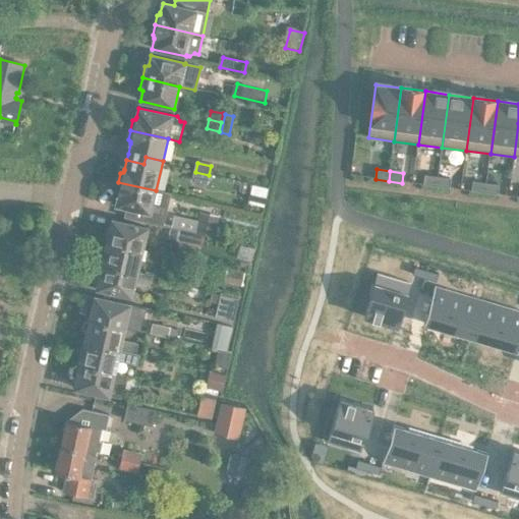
[(209,175),(195,172),(193,181),(207,184),(209,175)]
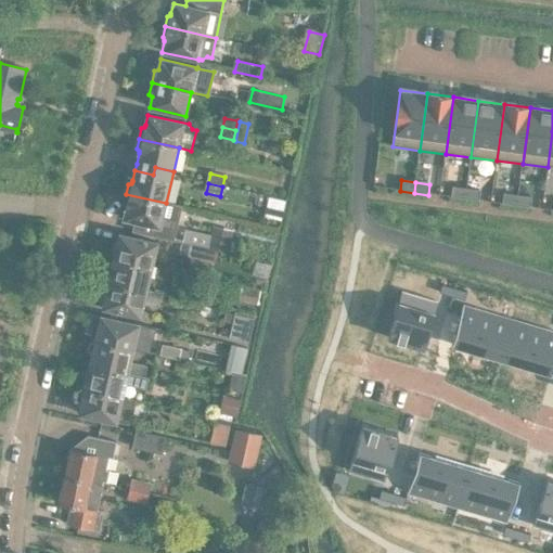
[(451,197),(465,200),(467,190),(453,188),(451,197)]
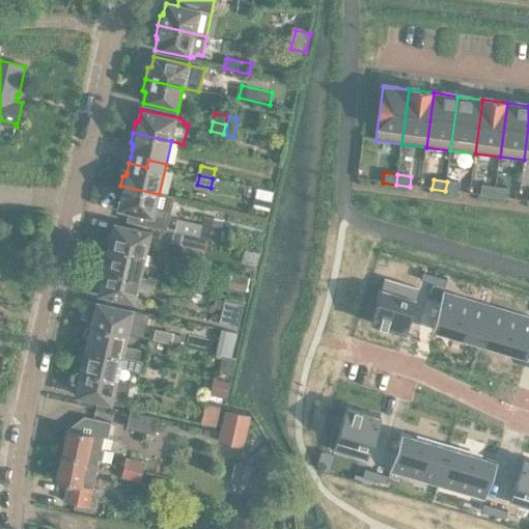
[(460,183),(447,182),(445,191),(458,193),(460,183)]
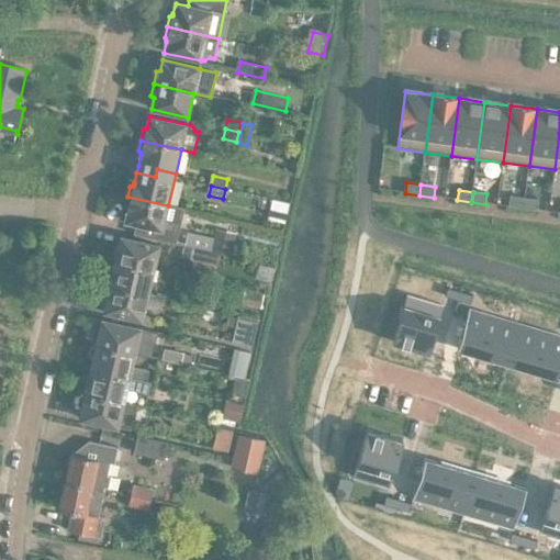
[(185,210),(168,205),(127,197),(125,206),(127,210),(127,212),(125,222),(138,225),(136,236),(177,245),(185,210)]
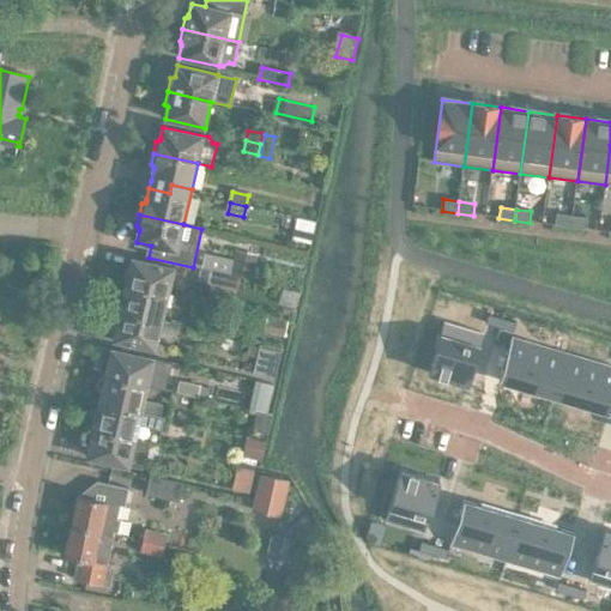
[(572,228),(573,217),(557,215),(556,227),(572,228)]
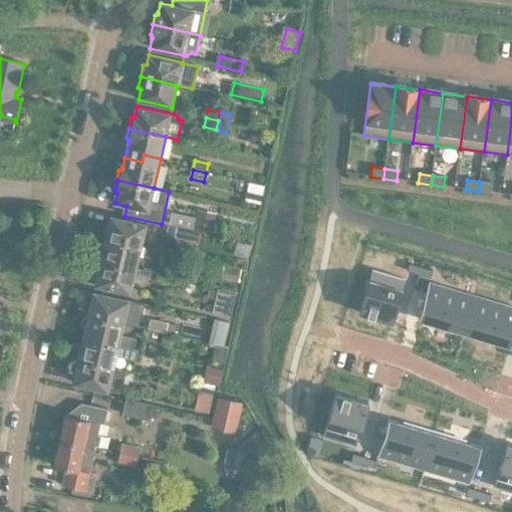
[(479,191),(491,193),(493,184),(480,182),(479,191)]
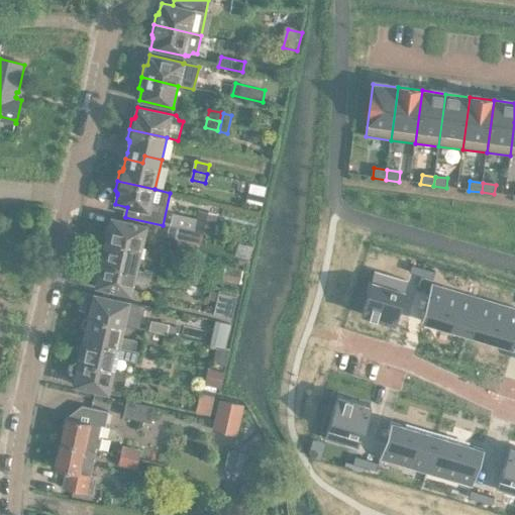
[(248,204),(262,207),(266,189),(253,186),(248,204)]
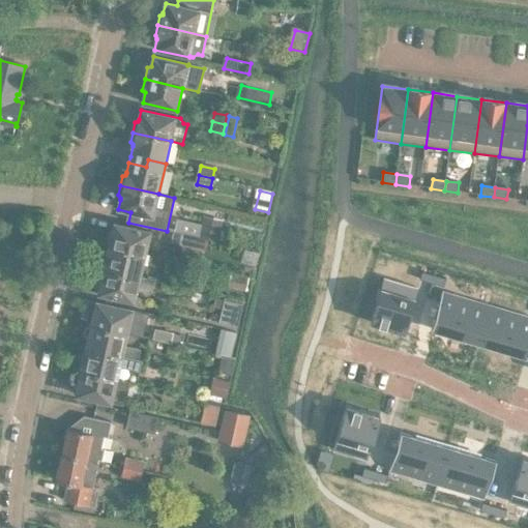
[(208,239),(218,241),(222,228),(202,224),(200,237),(208,239)]
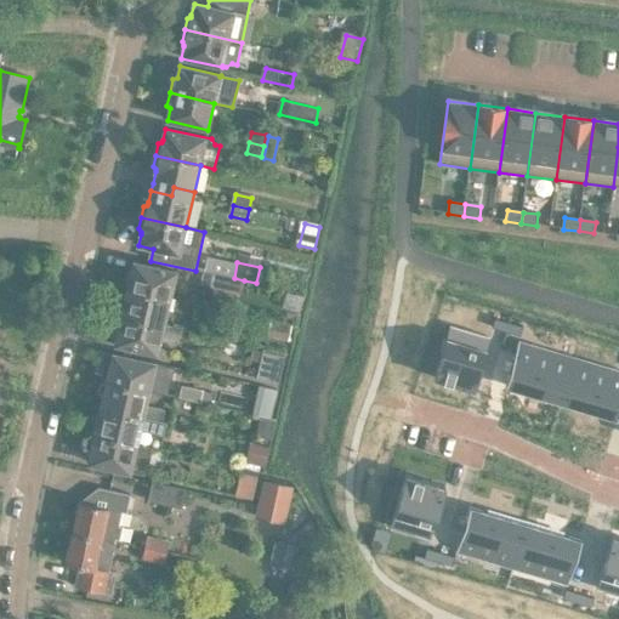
[(126,288),(129,289),(129,290),(170,299),(176,272),(135,263),(132,276),(129,274),(126,288)]
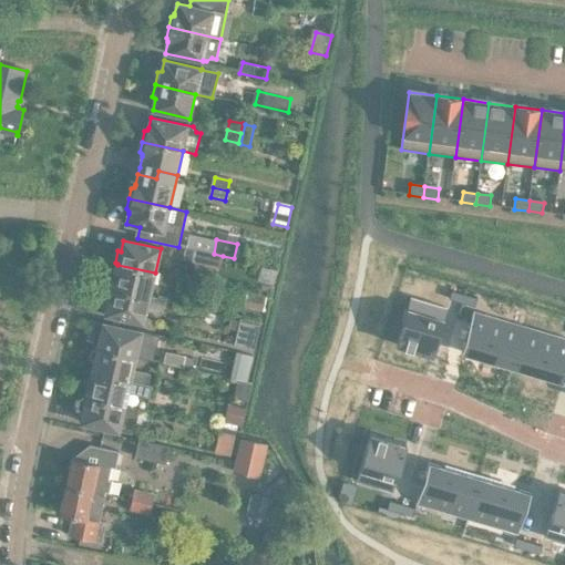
[(221,267),(223,256),(214,254),(185,247),(182,259),(221,267)]
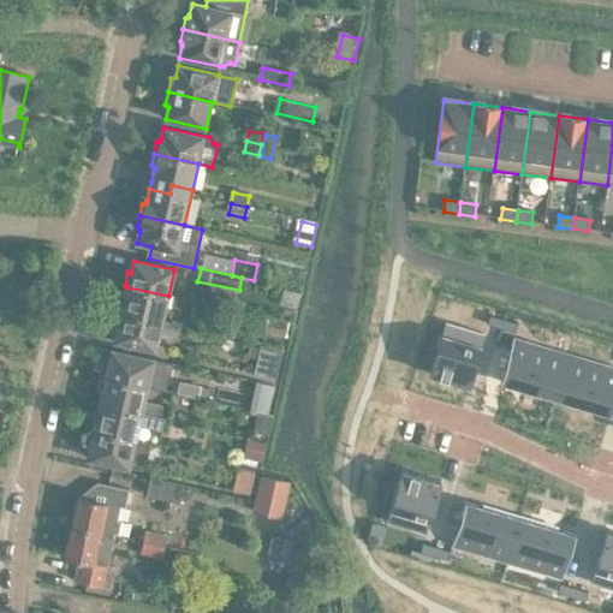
[(121,313),(121,314),(162,323),(166,307),(195,313),(197,302),(168,296),(128,287),(124,299),(121,298),(119,311),(121,313)]
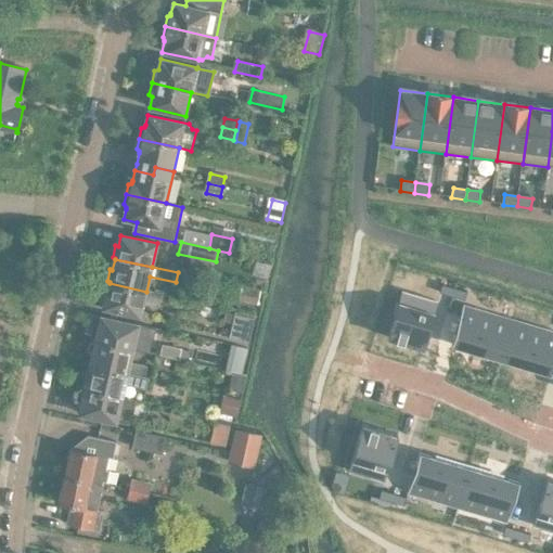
[(257,277),(268,279),(271,268),(259,265),(257,277)]
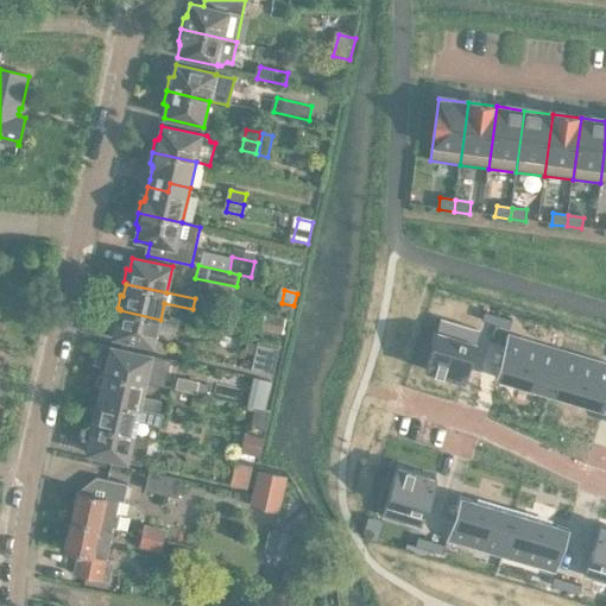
[(114,335),(113,338),(153,347),(157,332),(175,335),(176,330),(187,334),(188,326),(161,320),(120,310),(118,322),(115,321),(112,323),(109,332),(112,334),(114,335)]
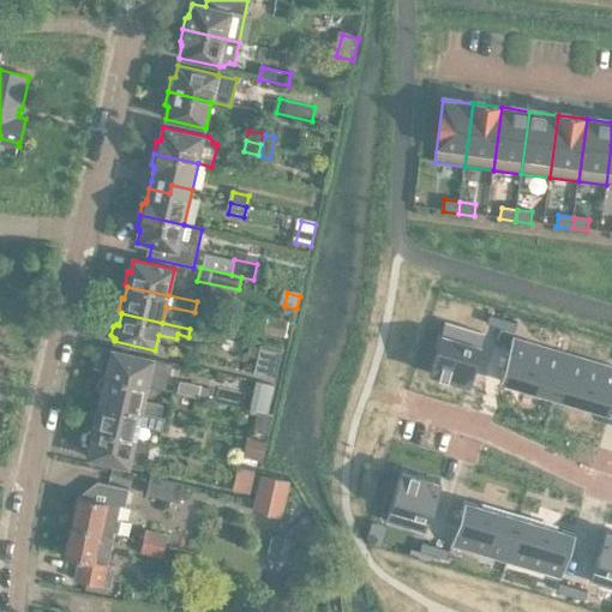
[(502,329),(504,319),(490,316),(487,325),(502,329)]
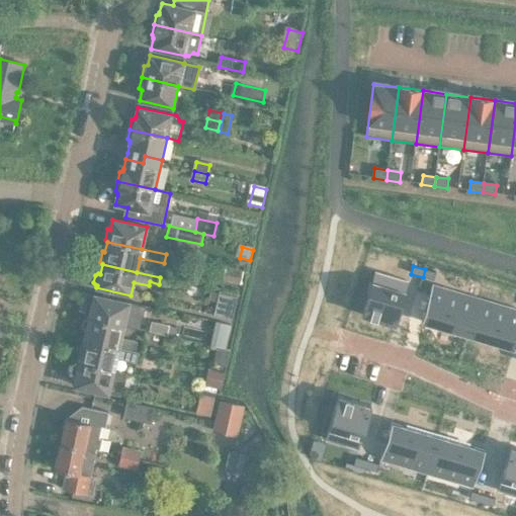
[(436,273),(425,269),(423,277),(434,280),(436,273)]
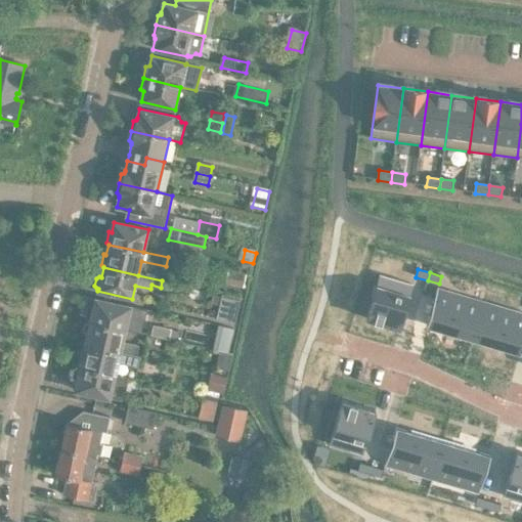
[(247,277),(231,274),(229,285),(245,289),(247,277)]
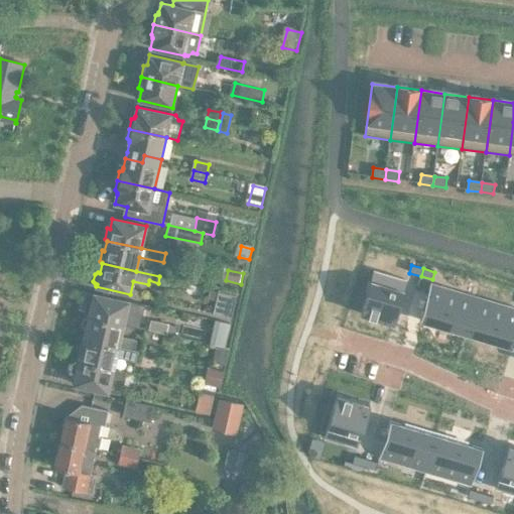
[(394,324),(407,282),(374,272),(362,314),(394,324)]
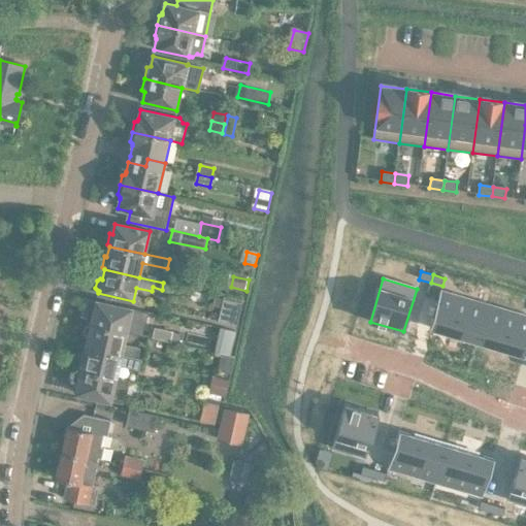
[(489,305),(478,342),(525,356),(525,316),(505,310),(512,291),(494,286),(489,305)]
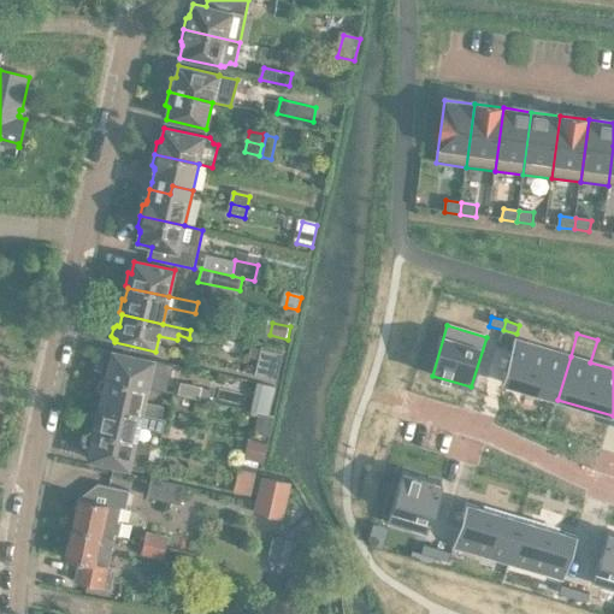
[(515,340),(502,383),(558,400),(571,356),(570,356),(533,346),(515,340)]
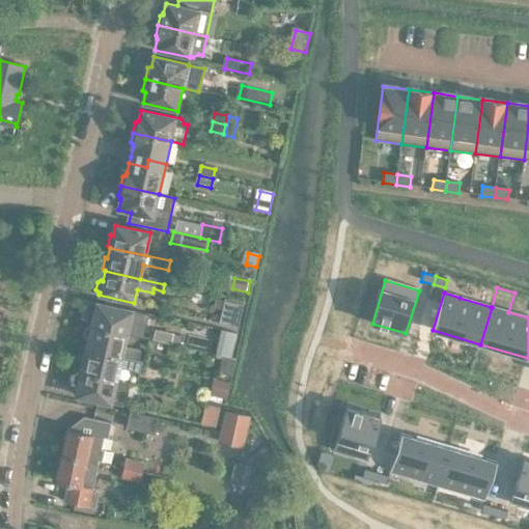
[(225,301),(220,324),(239,328),(244,306),(225,301)]
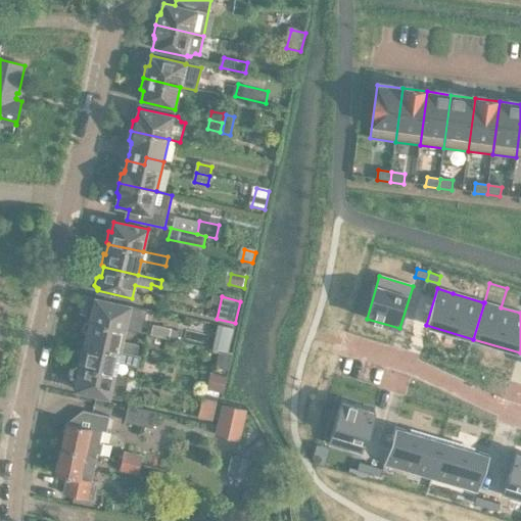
[(91,320),(91,322),(125,330),(128,316),(138,319),(140,309),(96,298),(93,309),(91,309),(89,310),(87,317),(89,320),(91,320)]
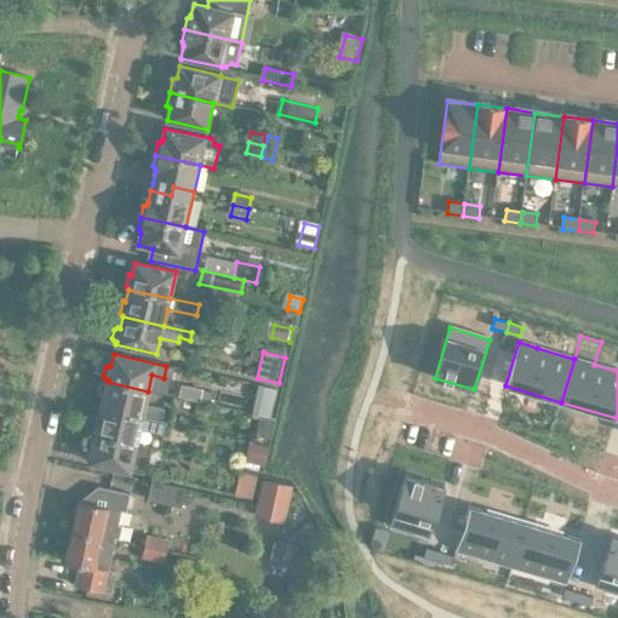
[(144,407),(148,392),(108,382),(107,384),(104,383),(101,385),(99,393),(102,396),(104,396),(102,408),(161,422),(164,411),(144,407)]
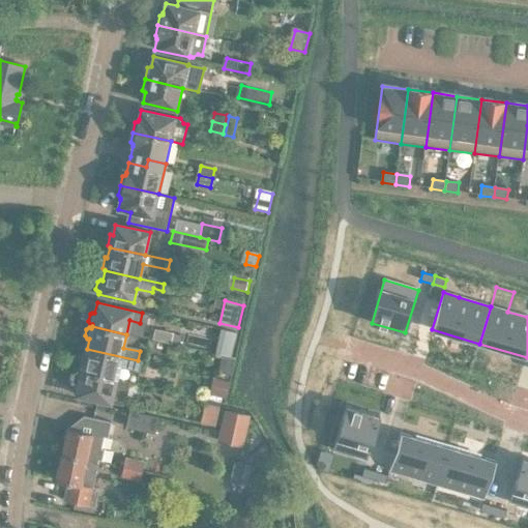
[(183,336),(156,330),(154,340),(181,346),(183,336)]
